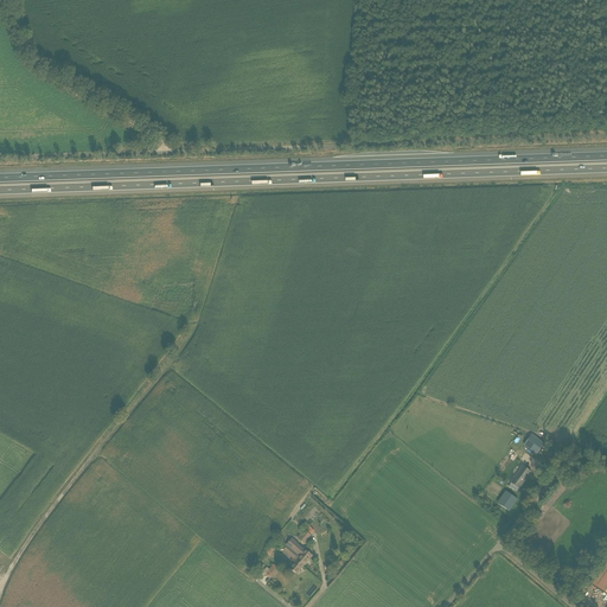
[(523,446),(536,454),(544,443),(531,434),(523,446)]
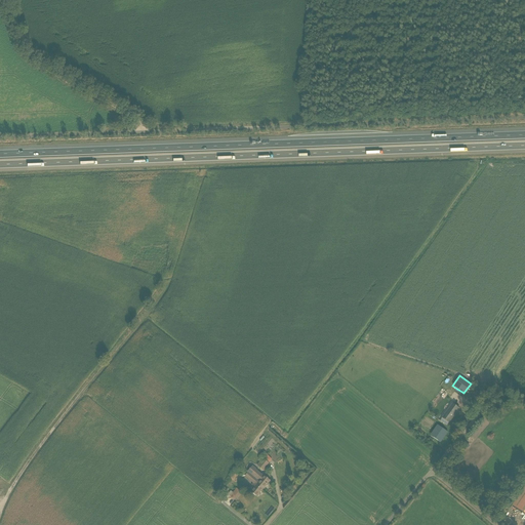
[(440,420),(447,426),(459,409),(453,404),(440,420)]
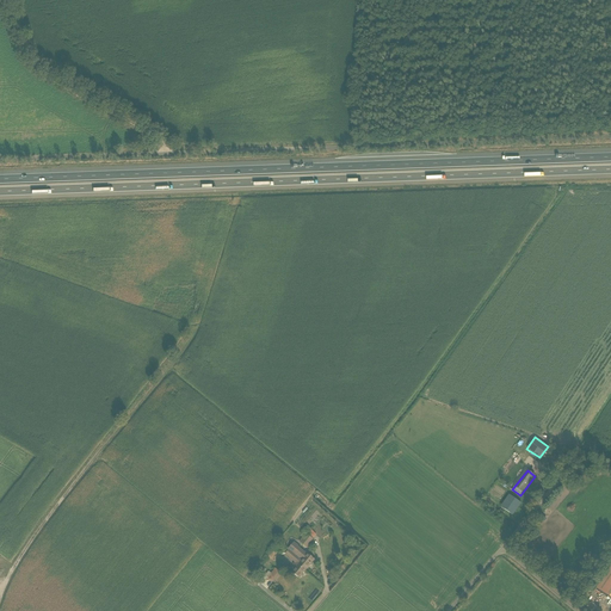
[(504,508),(513,516),(520,504),(512,498),(504,508)]
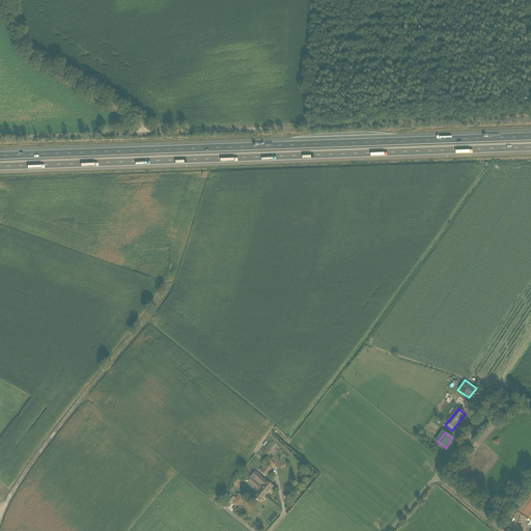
[(267,464),(260,471),(266,476),(272,469),(267,464)]
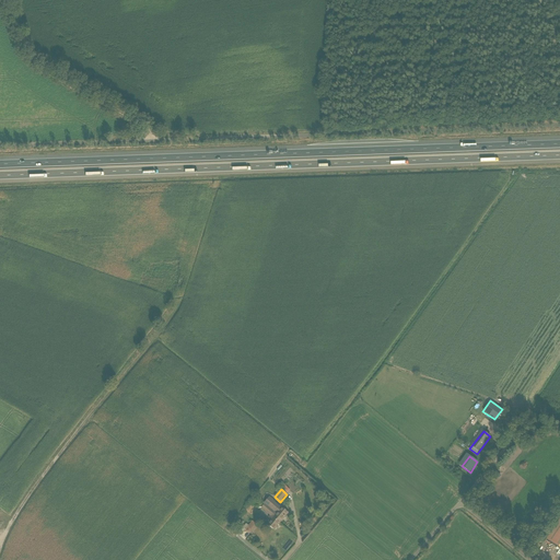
[(277,520),(280,523),(289,513),(279,505),(273,501),(270,497),(265,503),(275,511),(276,513),(276,514),(277,514),(276,516),(278,518),(277,520)]
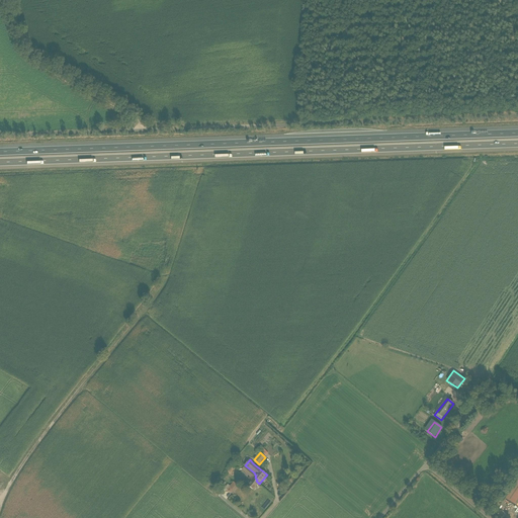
[(248,486),(253,491),(259,484),(256,481),(257,480),(255,478),(256,476),(255,476),(255,475),(254,472),(245,465),(242,469),(250,478),(249,479),(250,480),(248,483),(249,484),(248,486)]
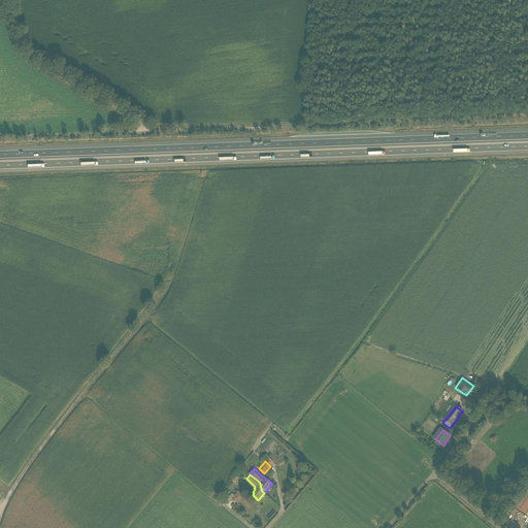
[(527,518),(527,489),(515,509),(527,518)]
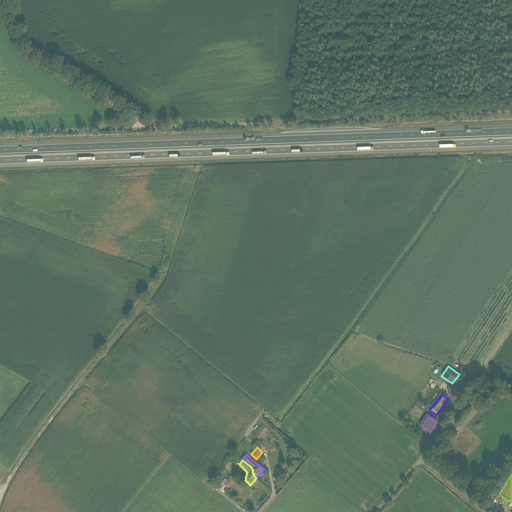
[(227,480),(224,484),(228,488),(235,480),(231,477),(227,480)]
